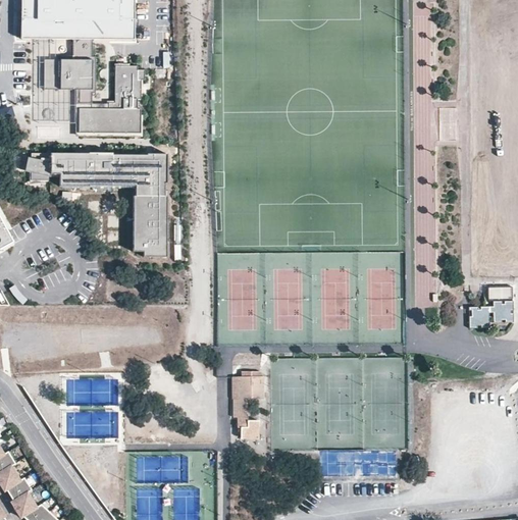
[(21,0),(21,38),(69,38),(90,38),(135,38),(134,0),(21,0)]
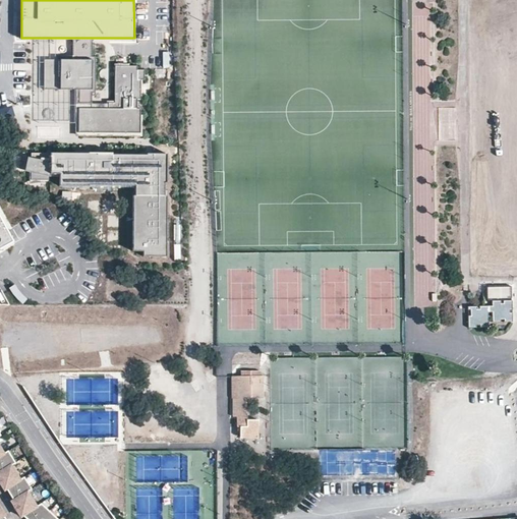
[(76,88),(76,102),(90,102),(90,42),(69,42),(69,58),(41,58),(41,88),(76,88)]
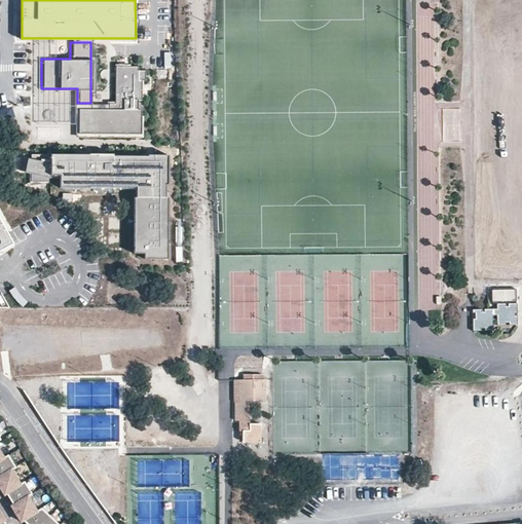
[(77,122),(77,133),(144,133),(144,108),(140,108),(140,98),(144,98),(144,79),(147,79),(147,69),(139,69),(139,66),(116,66),(116,101),(108,101),(108,104),(77,104),(77,122)]
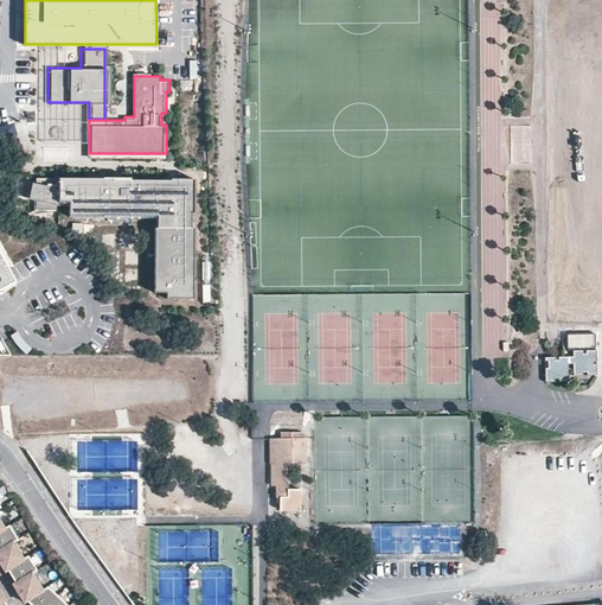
[(47,102),(42,102),(42,141),(89,141),(89,120),(89,119),(89,102),(47,102)]
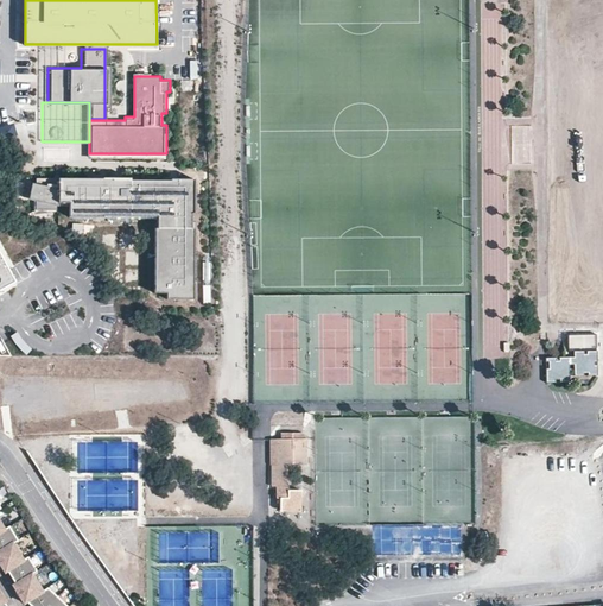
[(20,125),(6,126),(7,138),(20,137),(20,125)]
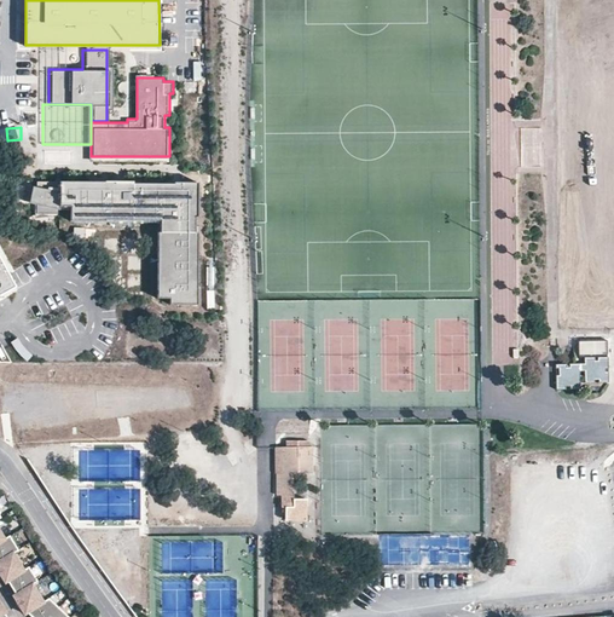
[(158,298),(171,298),(171,304),(198,304),(198,231),(196,231),(196,217),(198,217),(198,182),(174,182),(174,183),(116,183),(116,182),(36,182),(36,214),(59,214),(59,207),(71,207),(71,221),(106,221),(105,219),(161,219),(161,231),(158,231),(158,298)]
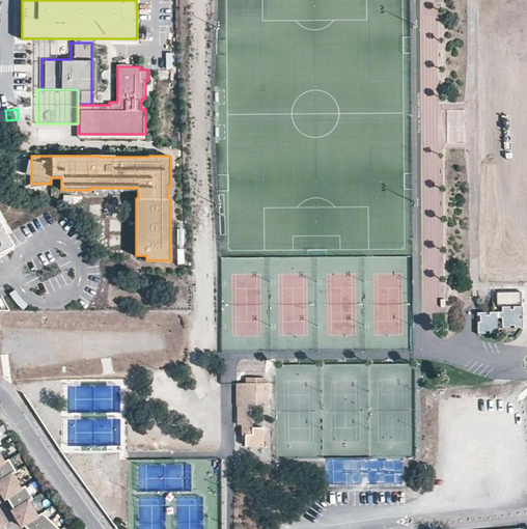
[(93,215),(107,214),(107,202),(93,203),(93,215)]
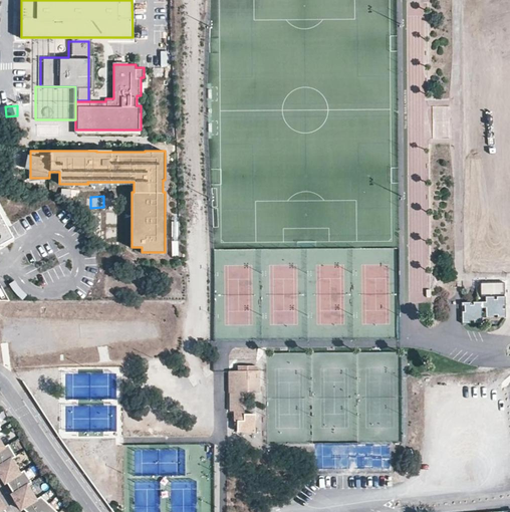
[(0,244),(15,237),(0,208),(0,244)]
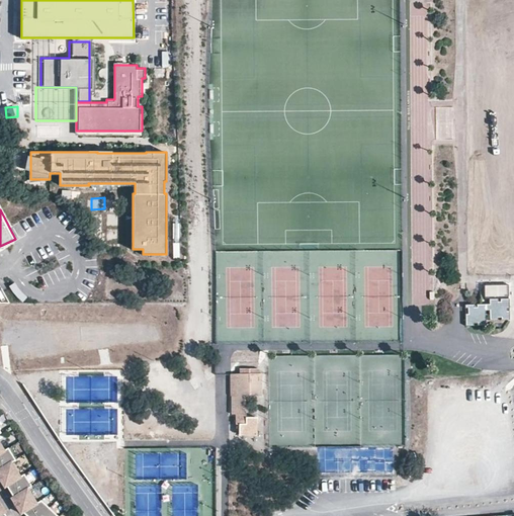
[(513,295),(512,283),(488,284),(489,298),(493,298),(494,304),(481,305),(481,308),(479,308),(479,305),(469,306),(469,309),(474,309),(475,314),(470,314),(470,327),(479,326),(479,324),(483,323),(483,326),(491,326),(491,315),(494,315),(495,320),(503,320),(503,317),(506,317),(506,319),(513,319),(513,310),(511,310),(511,308),(513,308),(513,297),(511,297),(510,295),(513,295)]
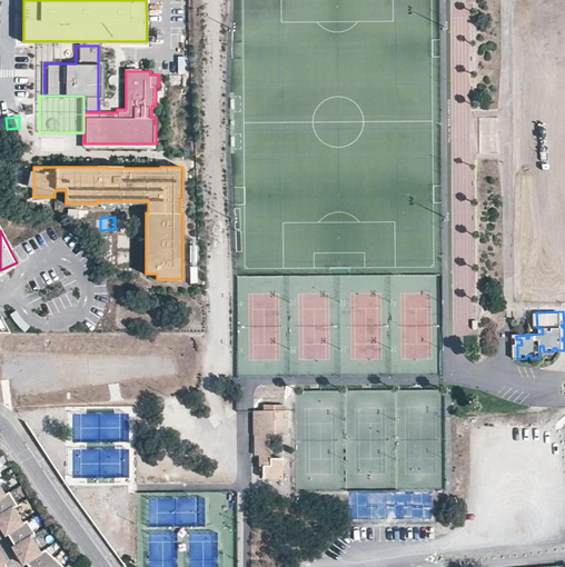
[(273,431),(290,430),(290,406),(287,406),(287,400),(266,400),(266,406),(263,406),(264,430),(257,430),(258,450),(263,450),(263,461),(266,461),(266,474),(283,474),(286,474),(285,454),(274,454),(273,431)]
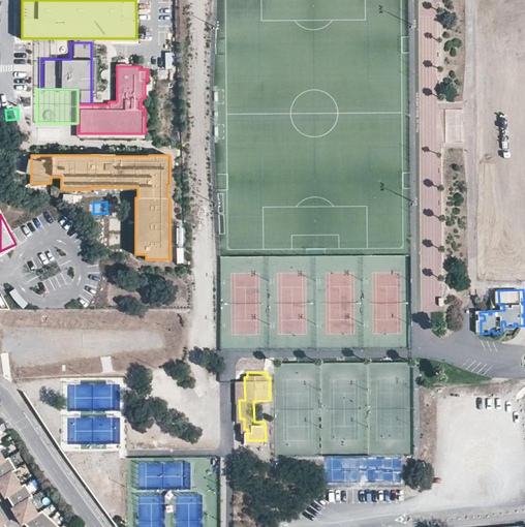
[(0,446),(0,443),(4,441),(0,436),(0,477),(2,481),(0,482),(10,498),(12,497),(20,507),(18,509),(28,525),(31,524),(34,526),(66,526),(67,526),(49,512),(45,514),(35,499),(38,497),(30,484),(26,486),(17,472),(21,469),(12,457),(8,459),(0,446)]
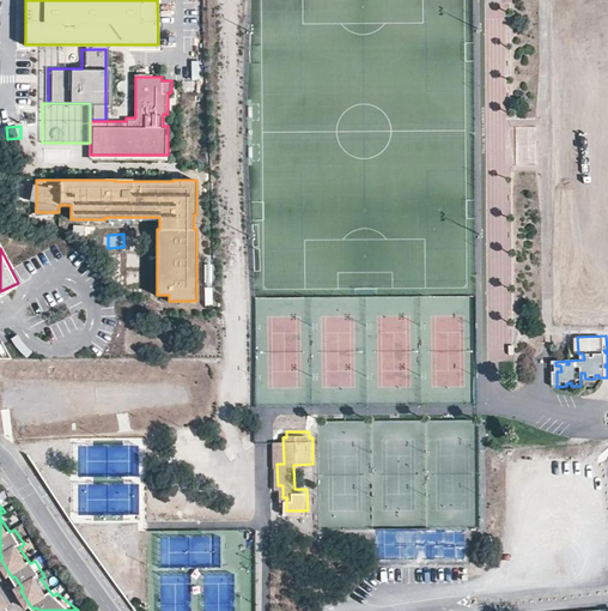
[(387,558),(468,557),(467,522),(481,522),(481,518),(433,519),(433,527),(381,528),(381,548),(387,548),(387,558)]
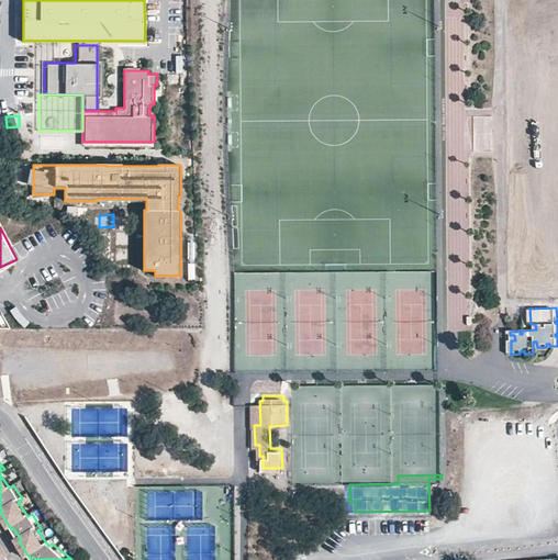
[(10,559),(8,556),(9,555),(0,540),(0,559),(10,559)]
